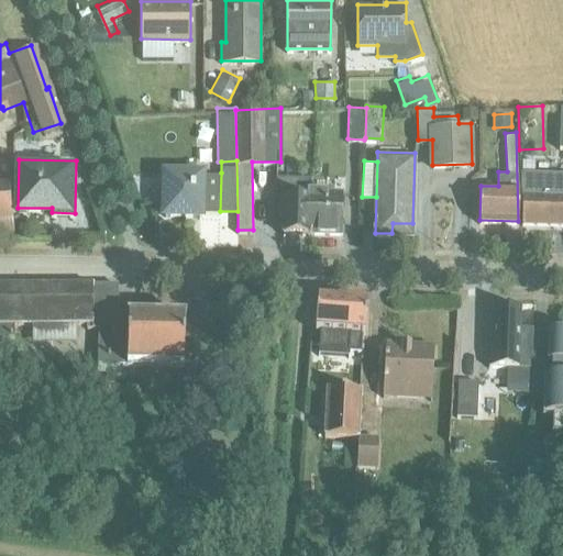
[(165,167),(164,212),(201,213),(201,210),(220,211),(221,173),(206,173),(206,167),(165,167)]
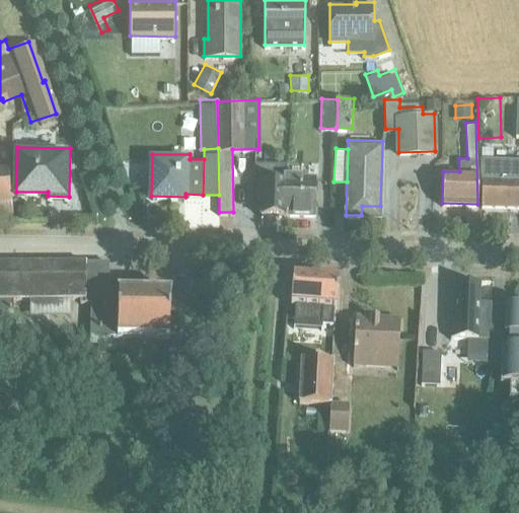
[(518,157),(479,156),(482,204),(518,205),(518,157)]
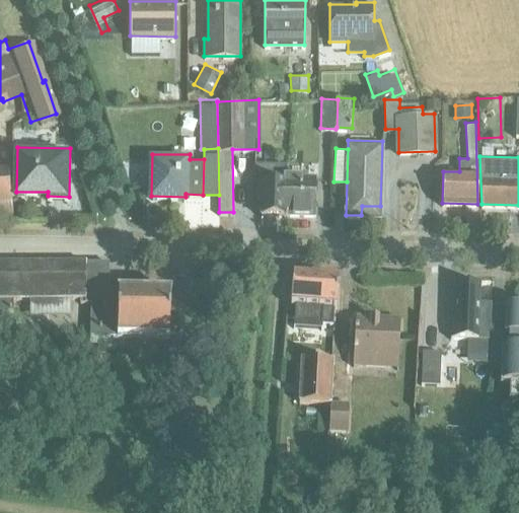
[(258,161),(257,196),(262,196),(262,213),(286,214),(288,184),(283,184),(284,174),(287,174),(287,162),(258,161)]
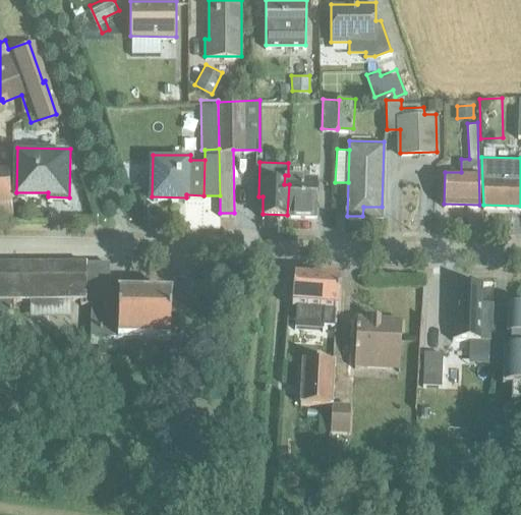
[(9,165),(0,166),(0,198),(11,197),(9,165)]
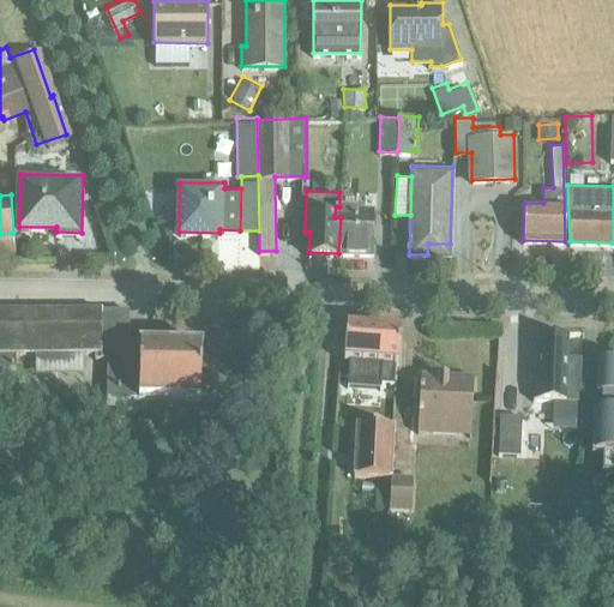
[(336,206),(335,217),(341,217),(338,253),(372,253),(373,206),(339,206),(336,206)]
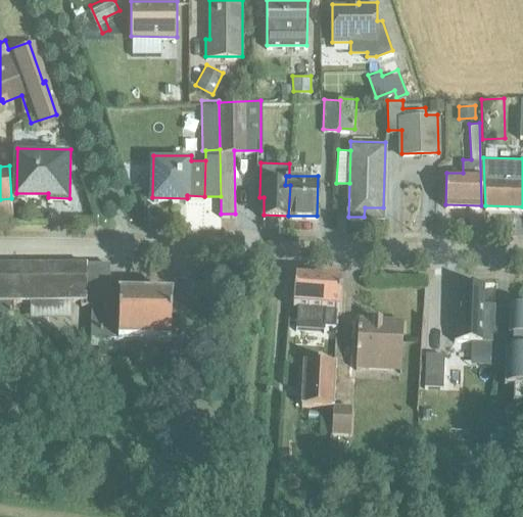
[(11,198),(0,199),(0,214),(13,213),(11,198)]
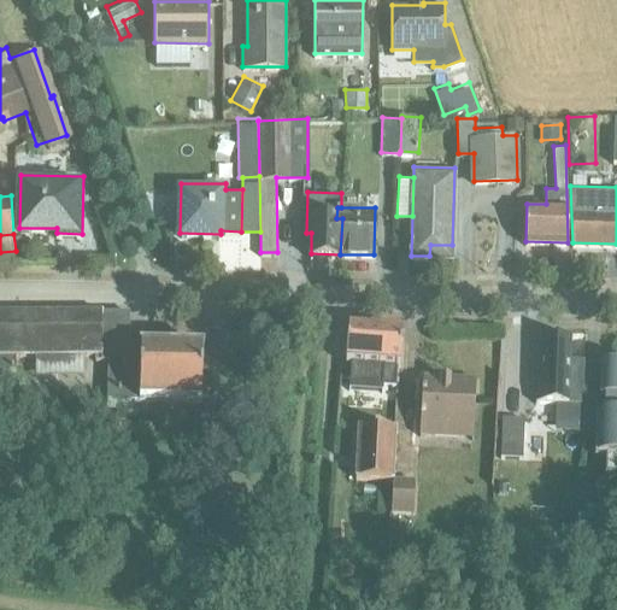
[(430,245),(429,256),(452,257),(452,245),(430,245)]
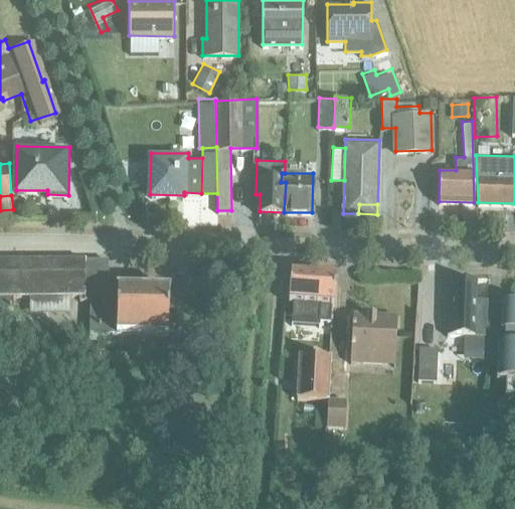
[(0,304),(13,305),(13,294),(29,294),(68,294),(79,293),(86,293),(86,257),(86,256),(0,256),(0,304)]
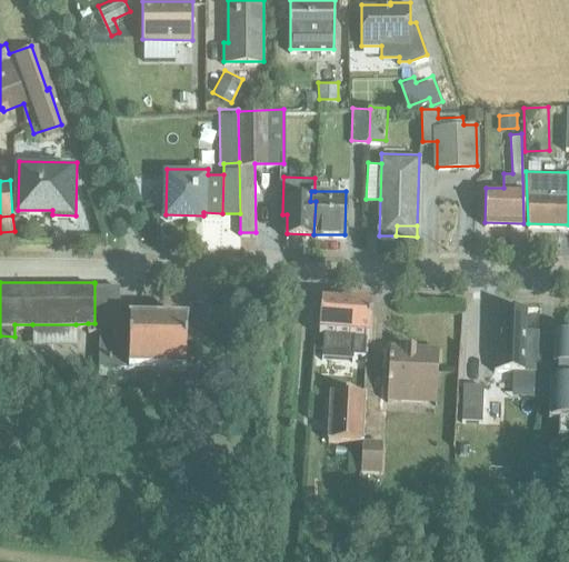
[(119,283),(95,283),(95,323),(95,329),(99,329),(99,363),(109,364),(186,367),(186,342),(187,315),(130,314),(126,312),(119,312),(119,283)]
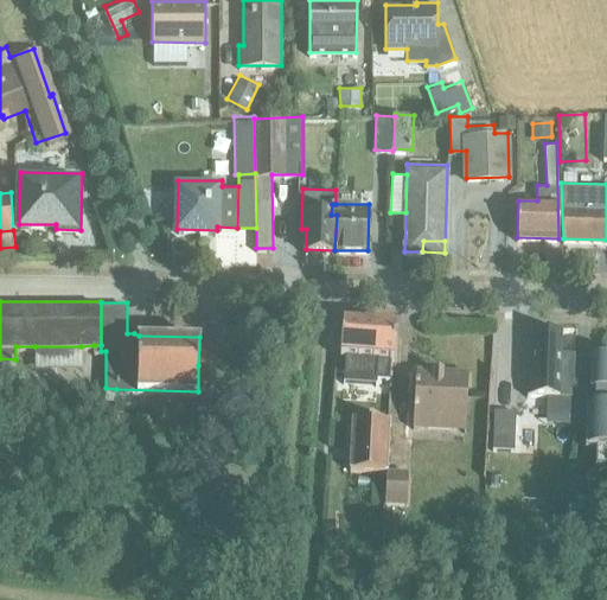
[(343,319),(340,352),(344,352),(343,378),(376,381),(377,376),(389,377),(390,356),(394,356),(396,323),(343,319)]
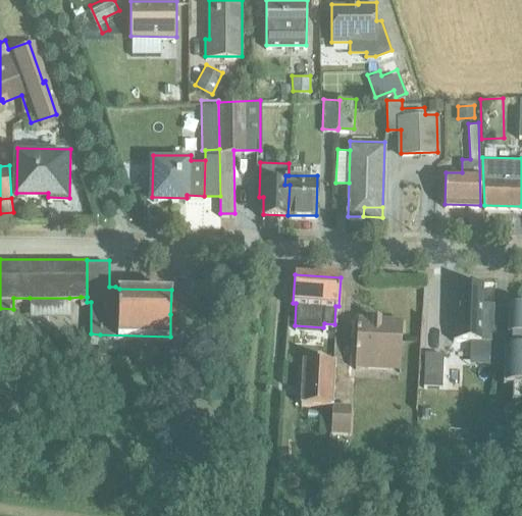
[(456,297),(454,337),(492,338),(492,331),(493,303),(482,302),(482,285),(460,284),(459,297),(456,297)]
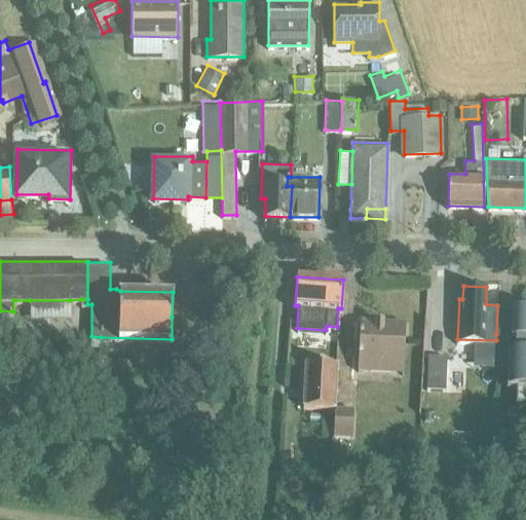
[(70,300),(30,300),(30,316),(70,314),(70,300)]
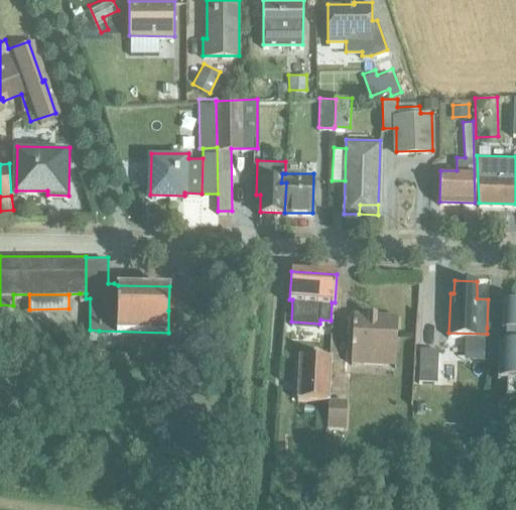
[(488,299),(487,328),(501,328),(502,302),(503,300),(488,299)]
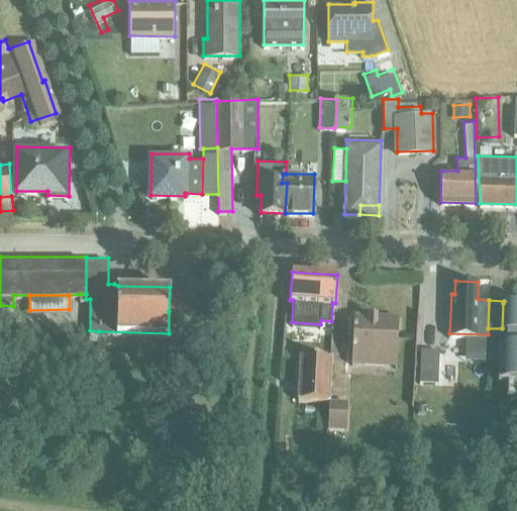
[(488,334),(487,361),(499,361),(498,380),(507,381),(507,396),(516,396),(516,303),(503,303),(502,328),(488,328),(488,334)]
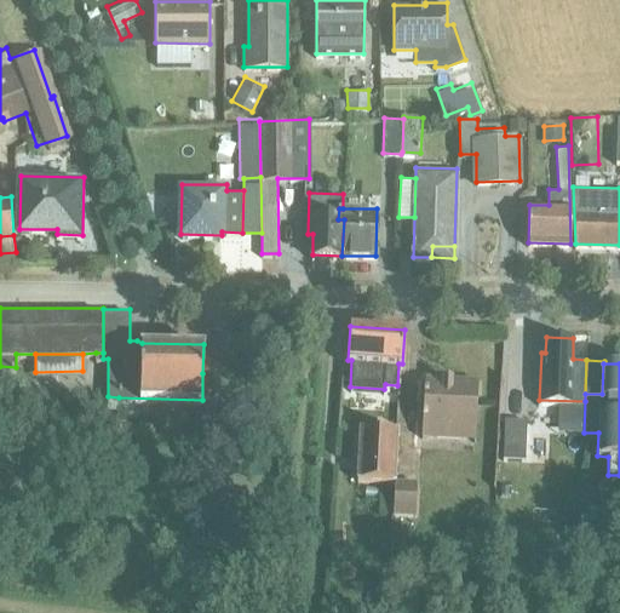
[(202,373),(202,400),(219,401),(219,374),(202,373)]
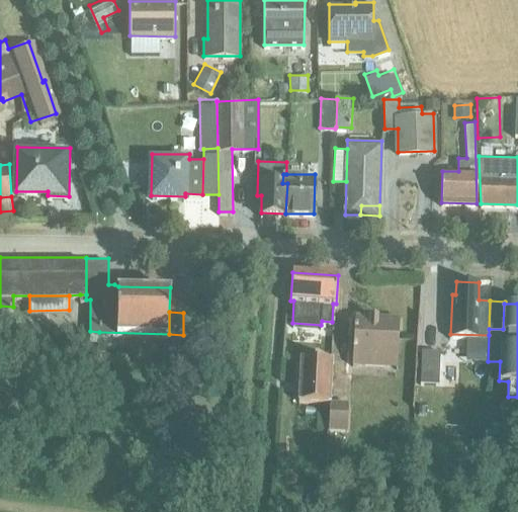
[(355,314),(352,363),(397,365),(400,317),(355,314)]
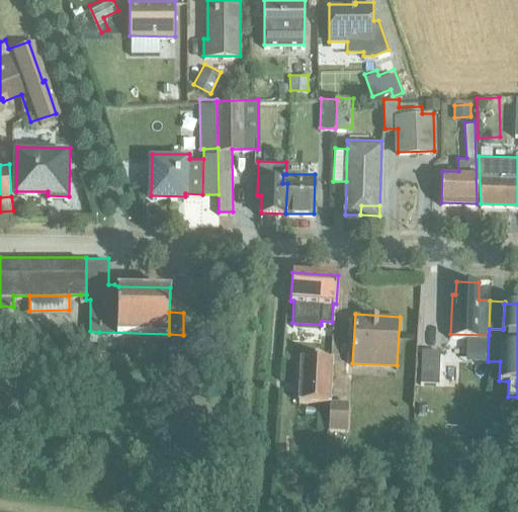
[(90,331),(89,339),(99,339),(99,332),(90,331)]
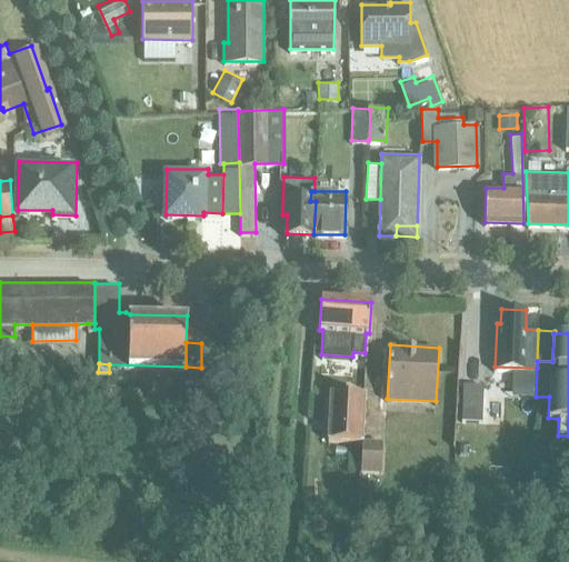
[(463,382),(462,418),(482,419),(485,383),(463,382)]
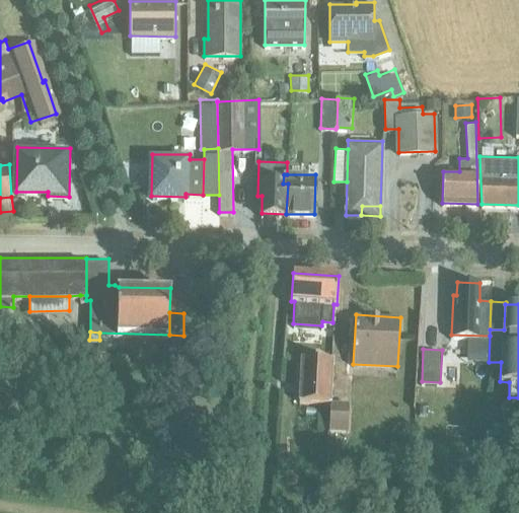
[(301,355),(298,400),(330,402),(330,400),(334,358),(301,355)]
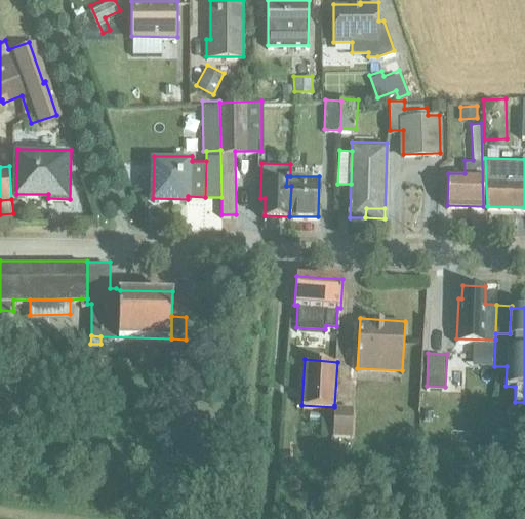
[(334,407),(332,434),(352,436),(353,406),(334,405),(334,407)]
